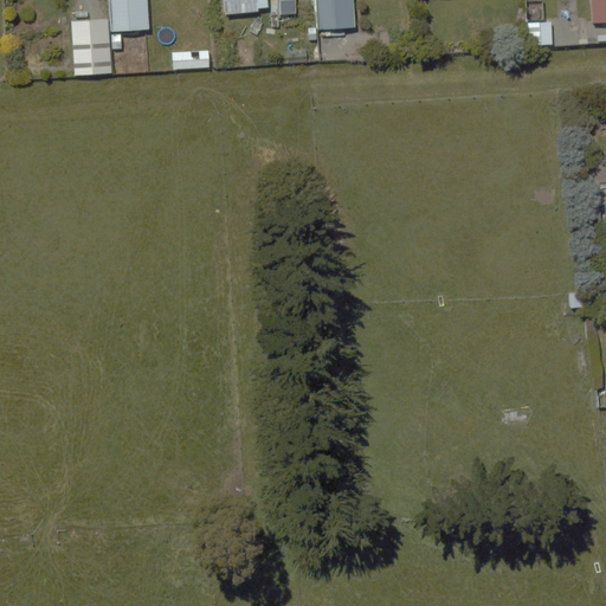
[(120,34),(148,32),(147,0),(107,0),(109,20),(109,34),(120,34)]
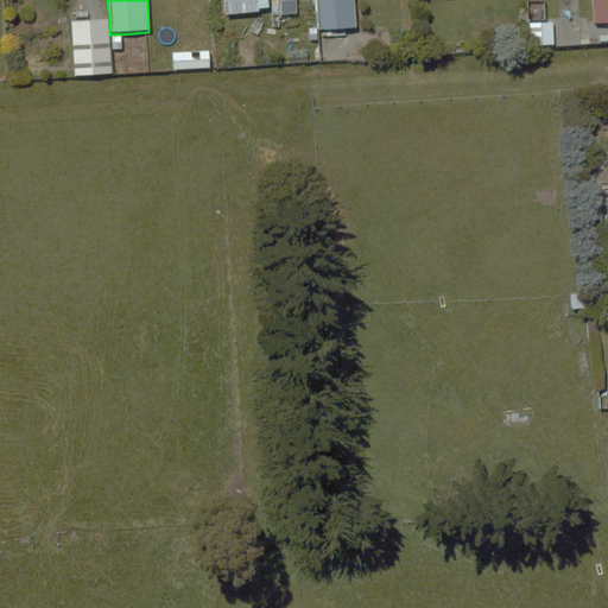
[(222,0),(223,12),(246,11),(245,0),(222,0)]
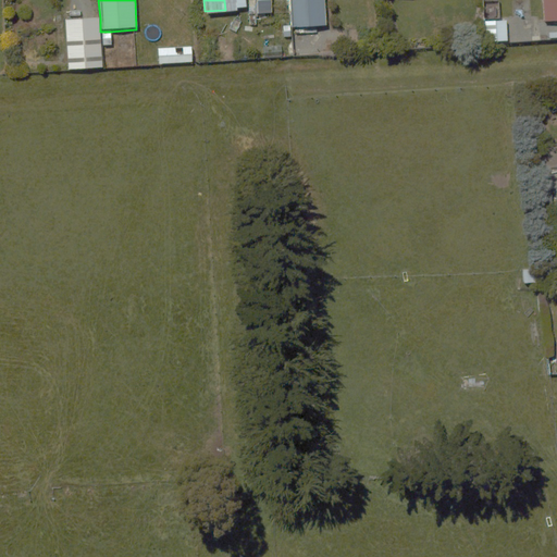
[(330,0),(287,0),(289,29),(331,27),(330,0)]
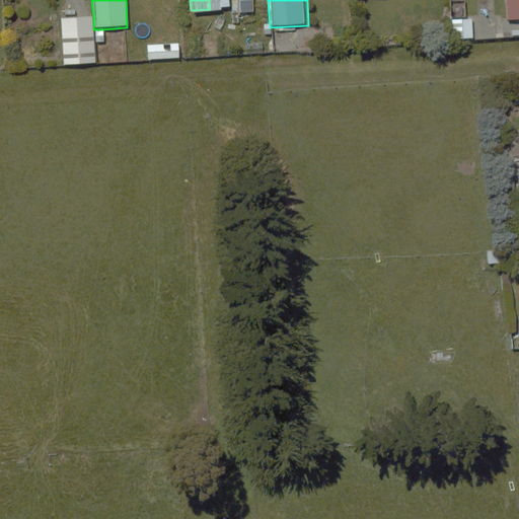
[(518,0),(505,0),(506,19),(518,18),(518,0)]
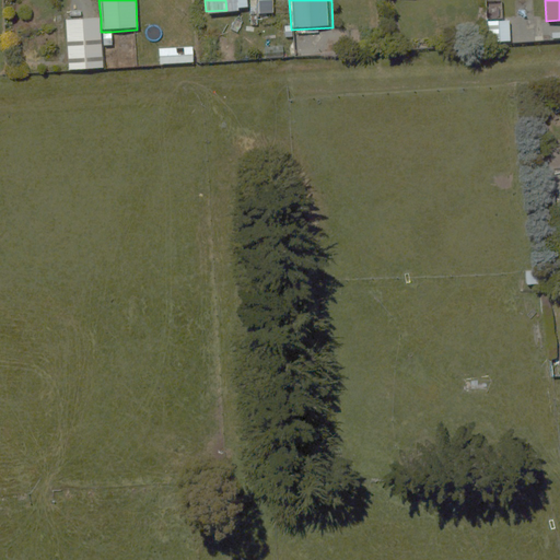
[(112,46),(111,32),(101,32),(101,19),(67,20),(69,71),(103,70),(102,47),(112,46)]
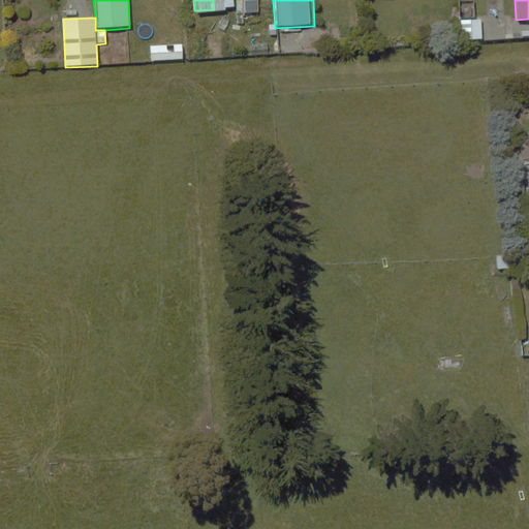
[(184,43),(149,44),(150,62),(184,61),(184,43)]
